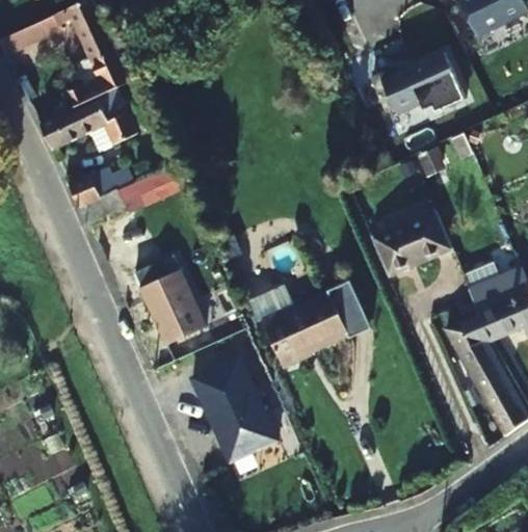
[(99,97),(111,91),(119,87),(113,75),(124,70),(96,8),(90,0),(88,0),(0,40),(0,44),(6,55),(62,29),(60,27),(72,22),(99,82),(93,84),(99,97)]
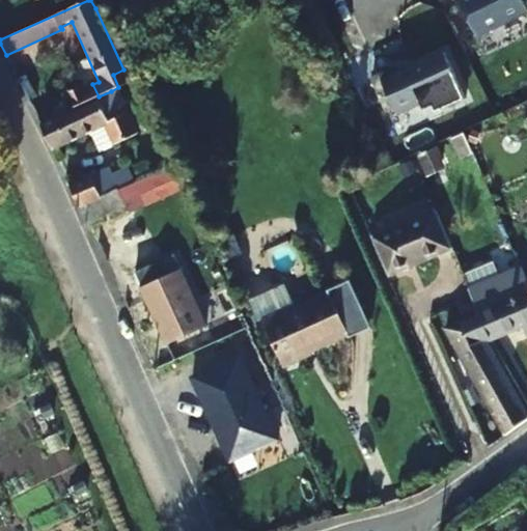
[(523,11),(517,0),(453,0),(471,36),(523,11)]
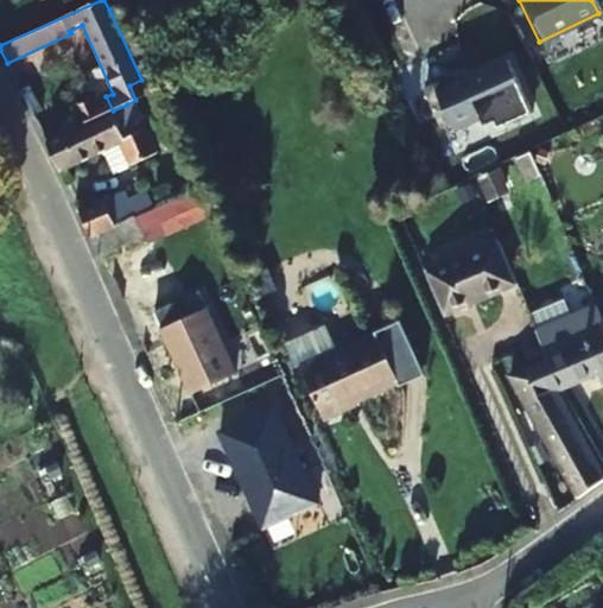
[(525,113),(502,61),(451,83),(448,77),(419,89),(437,127),(445,122),(448,127),(475,115),(483,132),(525,113)]
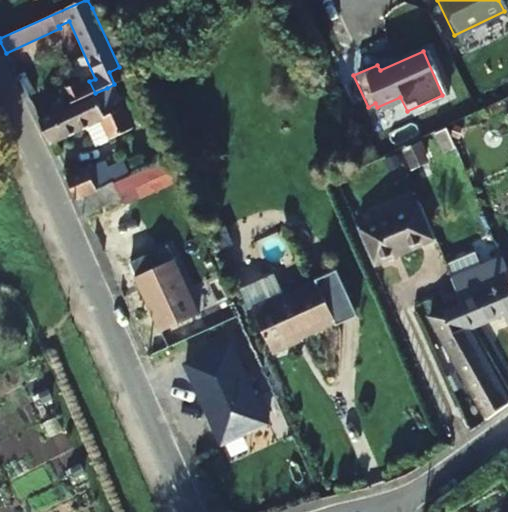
[(117,109),(107,88),(95,93),(38,119),(50,144),(85,127),(94,147),(131,130),(121,108),(117,109)]
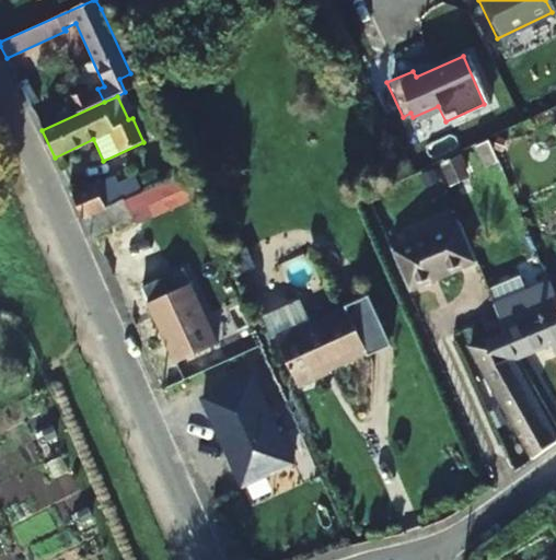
[(72,195),(83,218),(120,201),(142,191),(135,176),(117,184),(114,176),(72,195)]
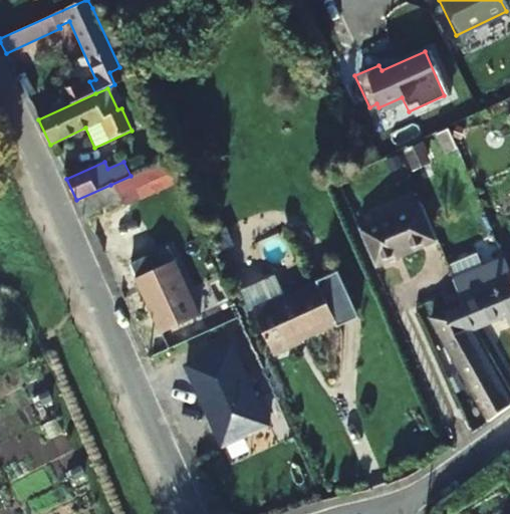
[(110,185),(76,200),(83,214),(117,200),(110,185)]
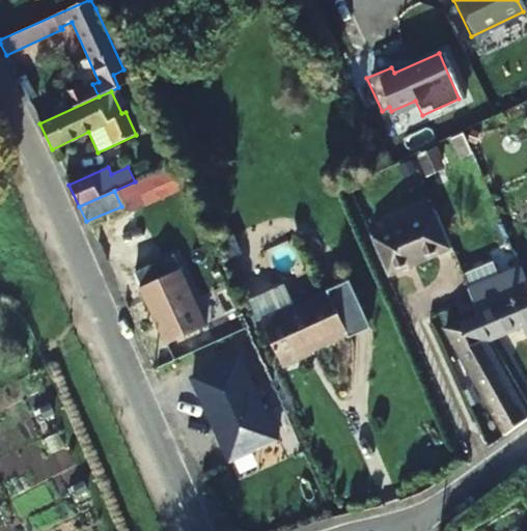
[(388,228),(406,266),(448,248),(432,210),(388,228)]
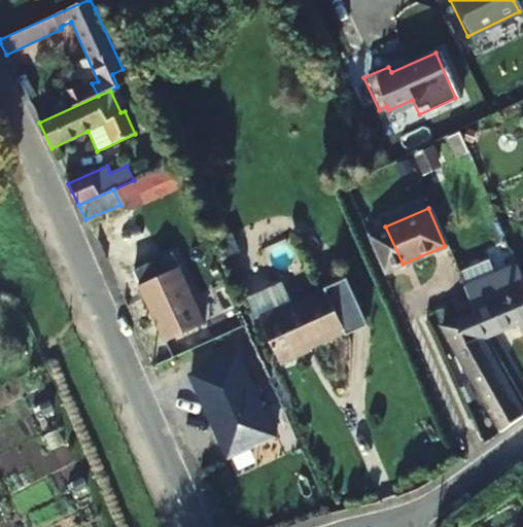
[(403,264),(385,226),(367,234),(382,273),(403,264)]
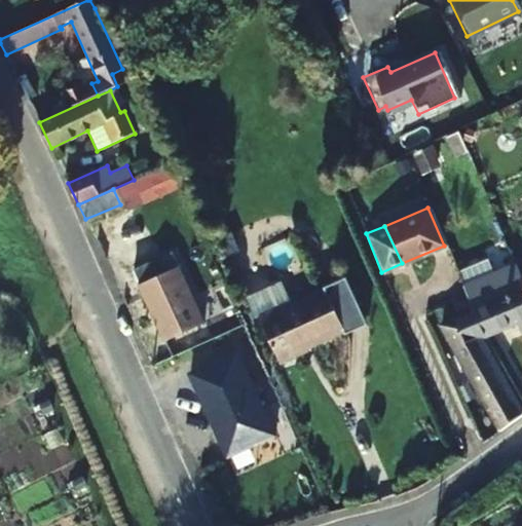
[(201,323),(171,256),(160,261),(168,273),(139,287),(162,341),(201,323)]
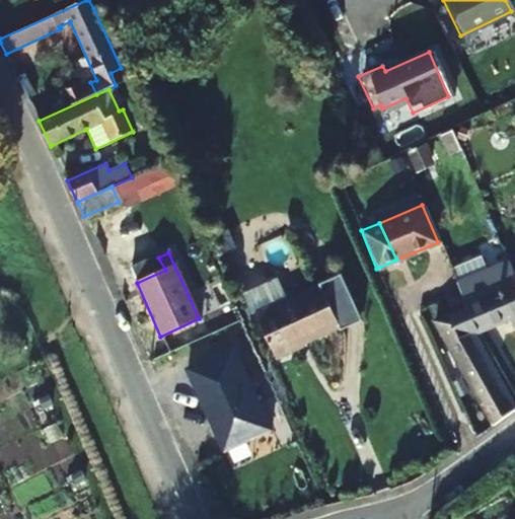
[(514,324),(514,280),(513,277),(507,263),(456,284),(465,307),(448,314),(459,339),(471,334),(509,317),(513,326),(514,324)]
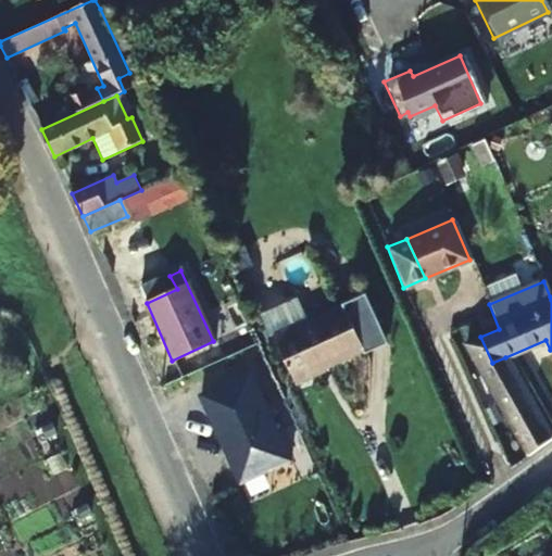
[(363,350),(345,310),(301,329),(298,324),(273,335),(296,386),(321,376),(318,370),(363,350)]
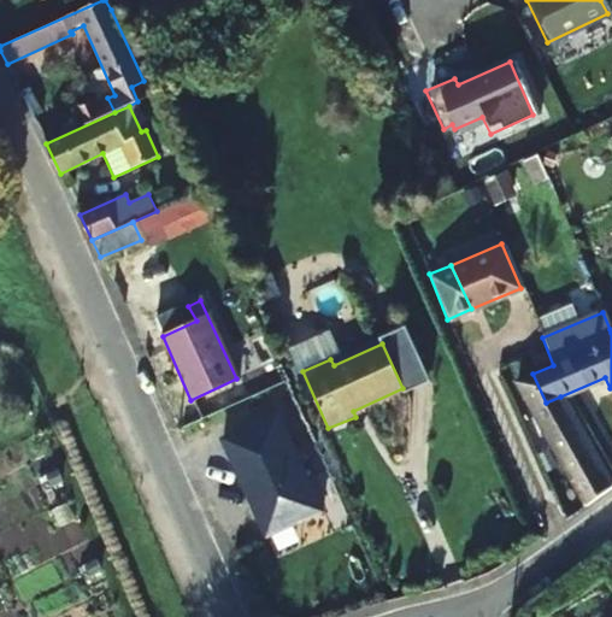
[(546,403),(533,374),(513,381),(582,506),(608,487),(560,397),(546,403)]
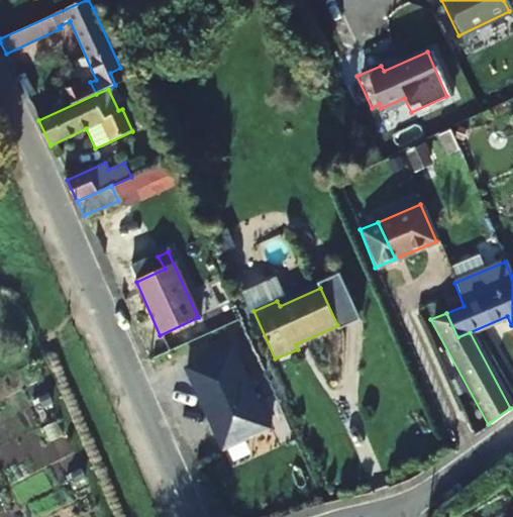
[(194,462),(219,452),(191,382),(164,393),(194,462)]
